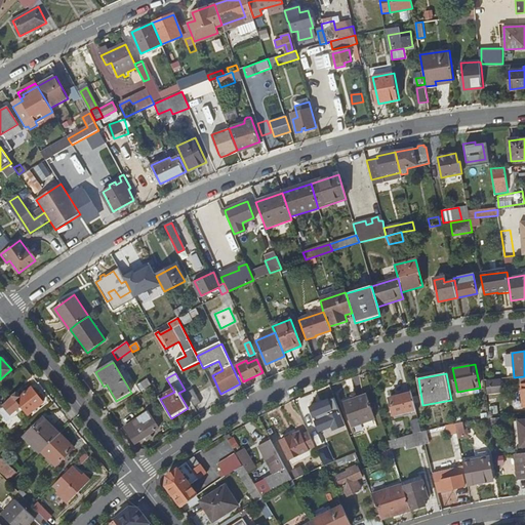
[(142,392),(152,386),(149,380),(138,388),(142,392)]
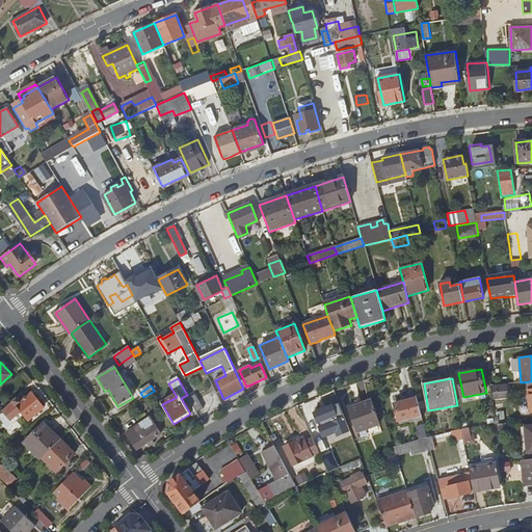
[(26,388),(2,411),(11,421),(17,421),(24,415),(28,419),(44,407),(32,393),(31,394),(26,388)]
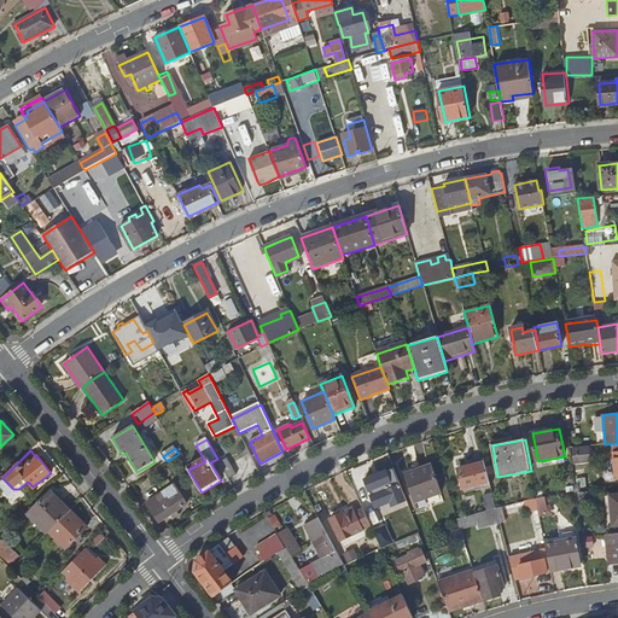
[(573,454),(575,466),(590,465),(589,452),(573,454)]
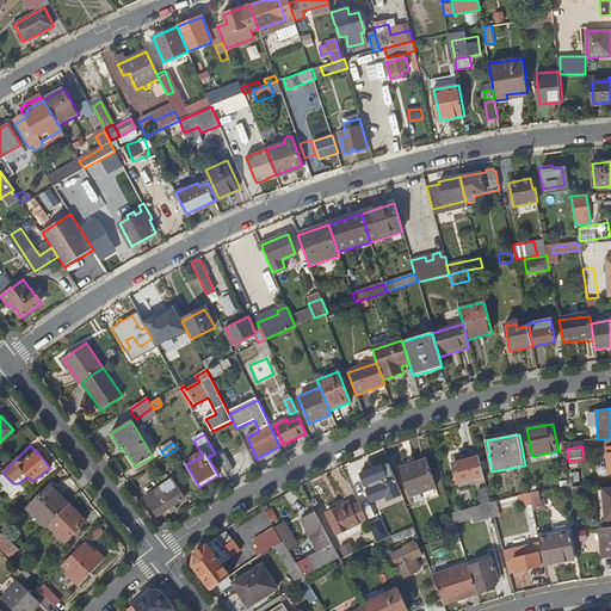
[(217,457),(226,475),(234,470),(226,454),(217,457)]
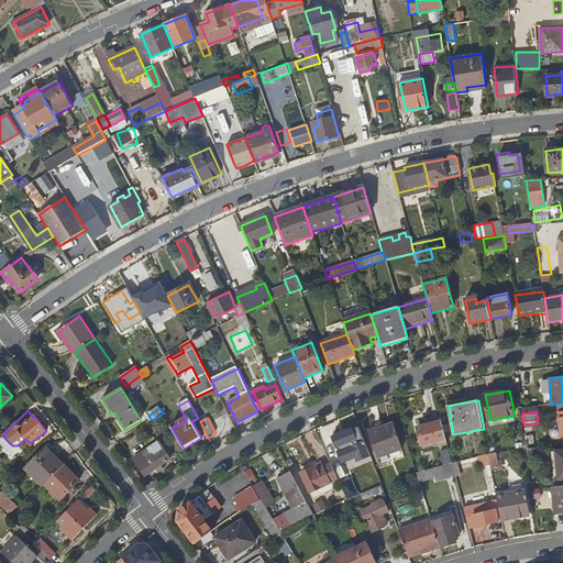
[(422,449),(448,442),(442,421),(418,428),(422,449)]
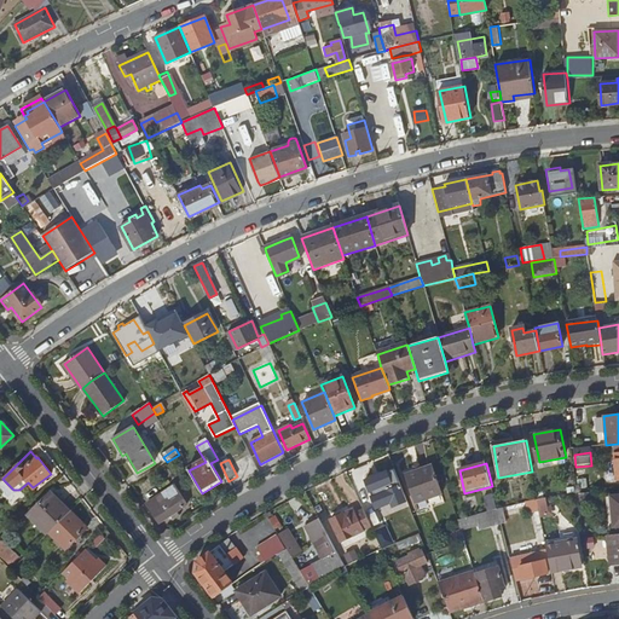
[(408,474),(417,503),(443,495),(433,466),(408,474)]
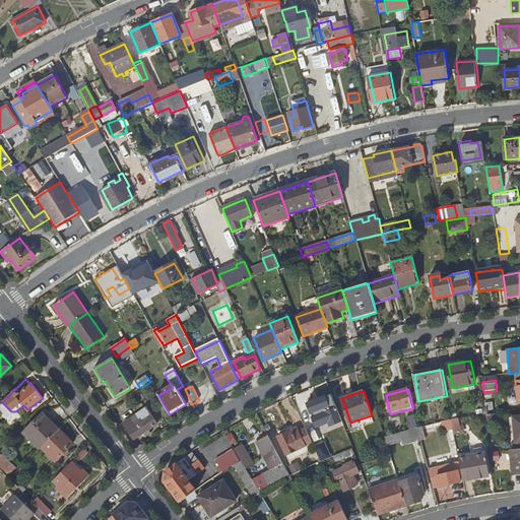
[(125,424),(135,440),(143,434),(145,438),(150,434),(148,431),(154,427),(144,410),(125,424)]
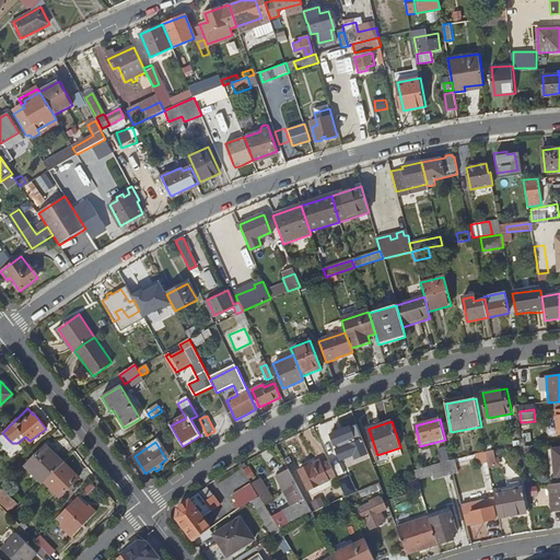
[(25,466),(43,483),(46,481),(63,464),(47,445),(25,466)]
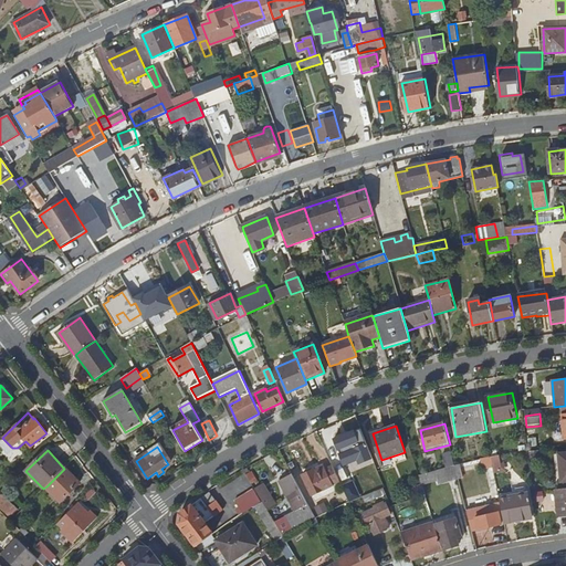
[(371,469),(376,468),(370,452),(365,453),(371,469)]
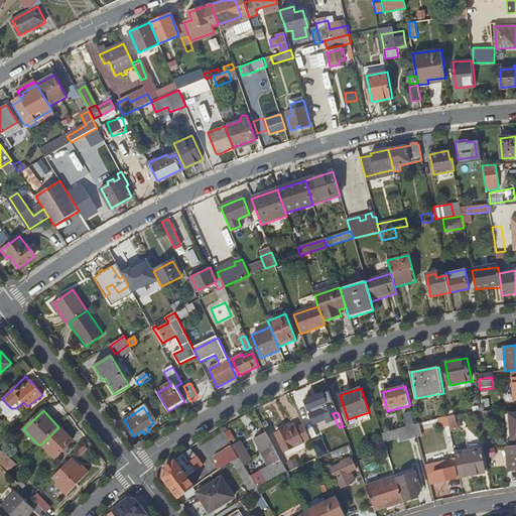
[(452,415),(447,416),(452,437),(457,436),(456,426),(473,423),(471,415),(452,418),(452,415)]
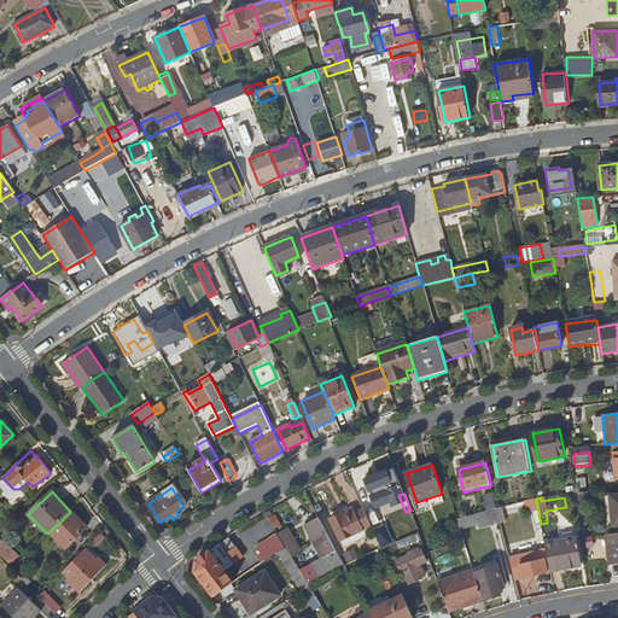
[(342,542),(372,528),(365,509),(347,518),(344,513),(331,519),(342,542)]
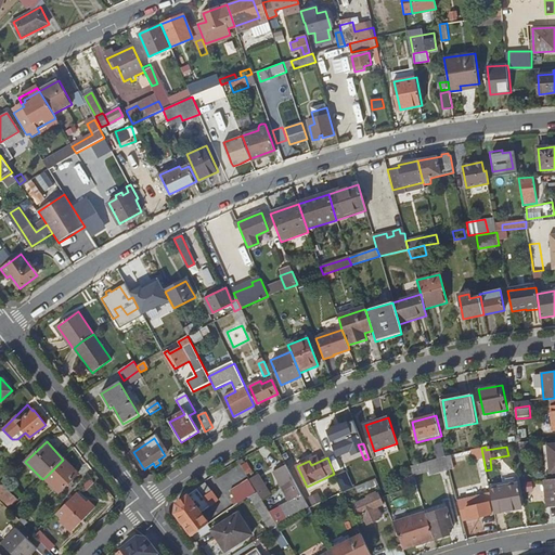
[(64,459),(63,460),(46,477),(61,492),(79,474),(64,459)]
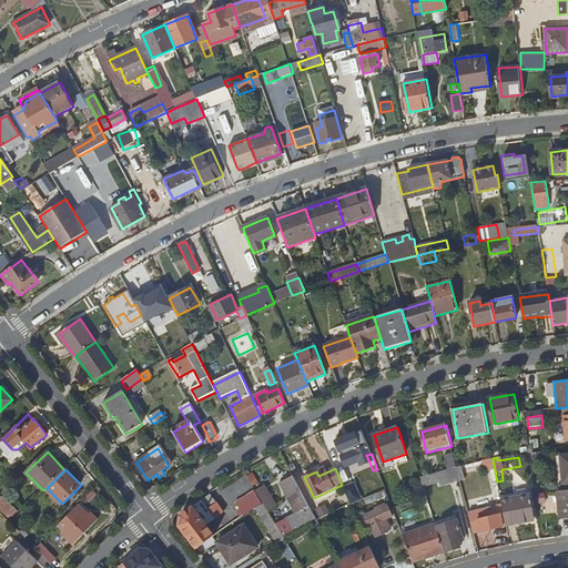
[(437,472),(421,477),(423,486),(440,480),(437,472)]
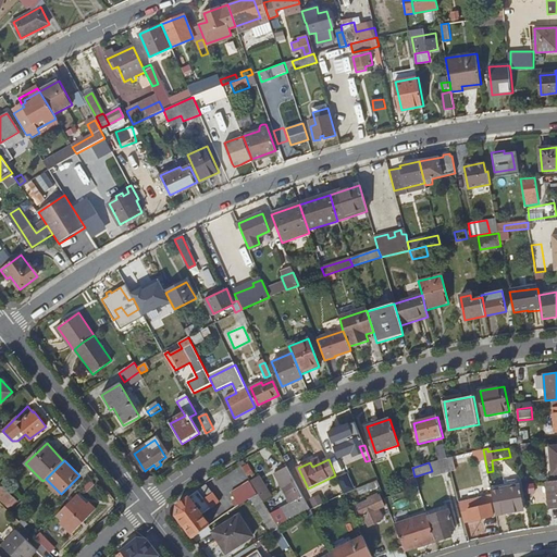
[(288,519),(310,508),(288,467),(276,473),(292,503),(282,508),(271,515),(277,524),(279,528),(289,522),(288,519)]
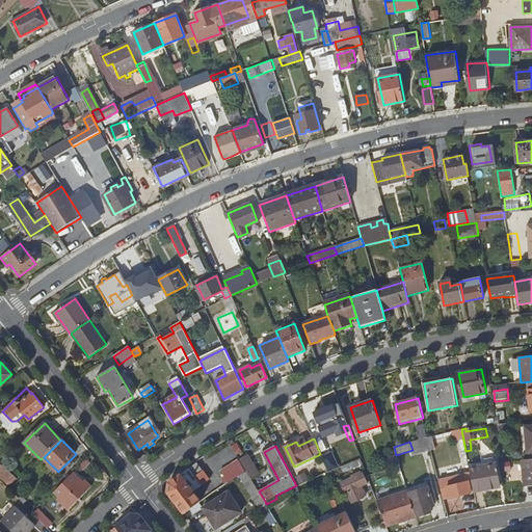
[(322,457),(328,473),(342,467),(352,462),(346,447),(322,457)]
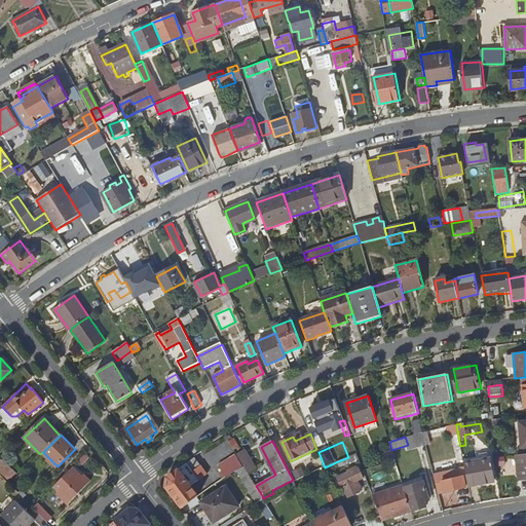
[(348,457),(338,461),(340,466),(359,459),(357,453),(348,457)]
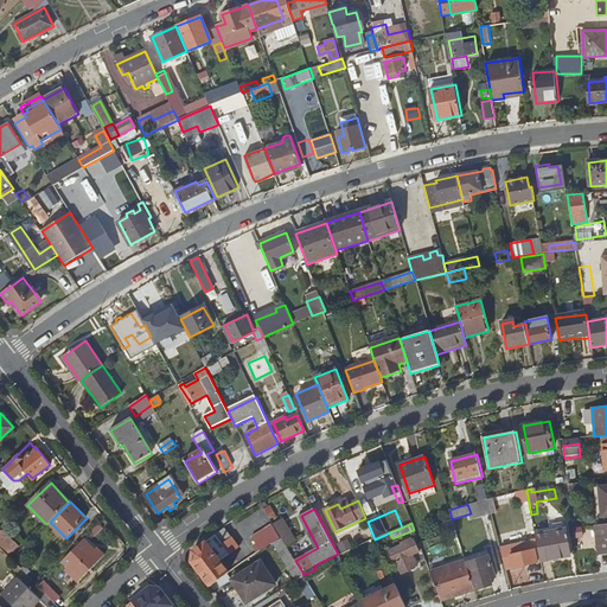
[(282,524),(275,528),(282,540),(286,547),(295,541),(286,525),(282,524)]
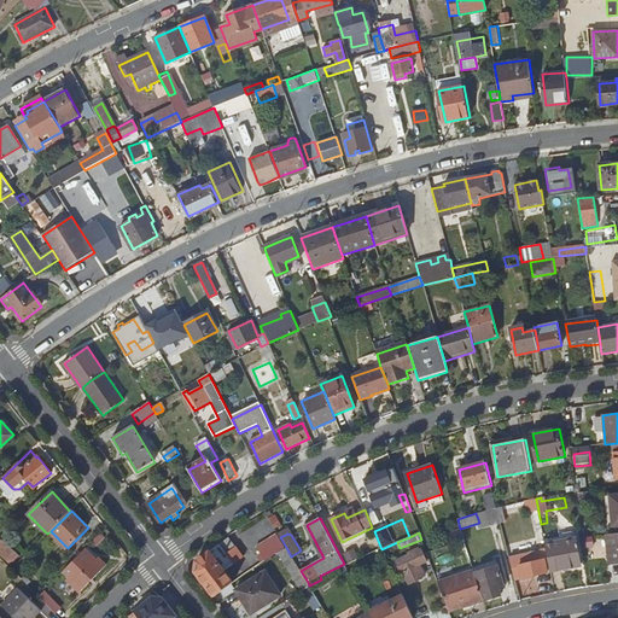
[(617,535),(605,536),(607,565),(617,563),(617,535)]
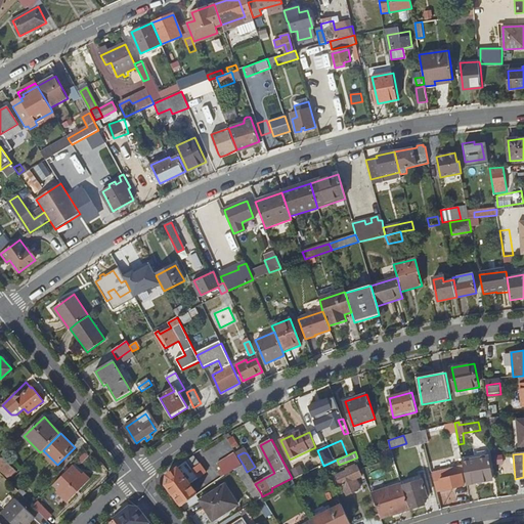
[(225,477),(243,467),(234,454),(218,465),(225,477)]
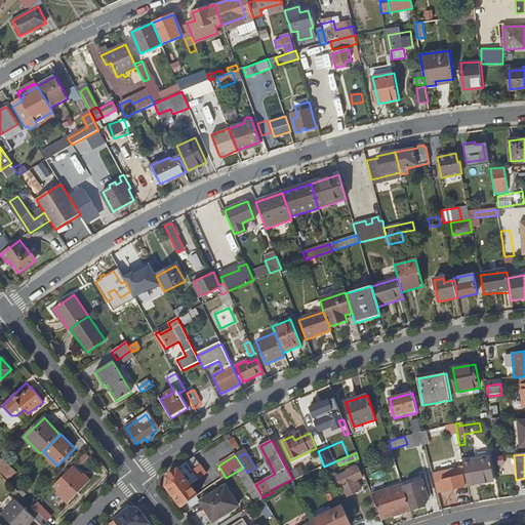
[(166,487),(183,508),(199,495),(192,485),(208,475),(204,467),(203,468),(195,458),(168,477),(166,487)]
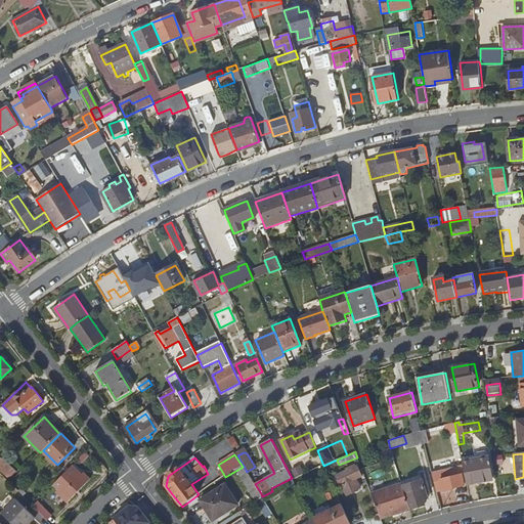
[(2,459),(0,460),(0,468),(10,479),(16,473),(2,459)]
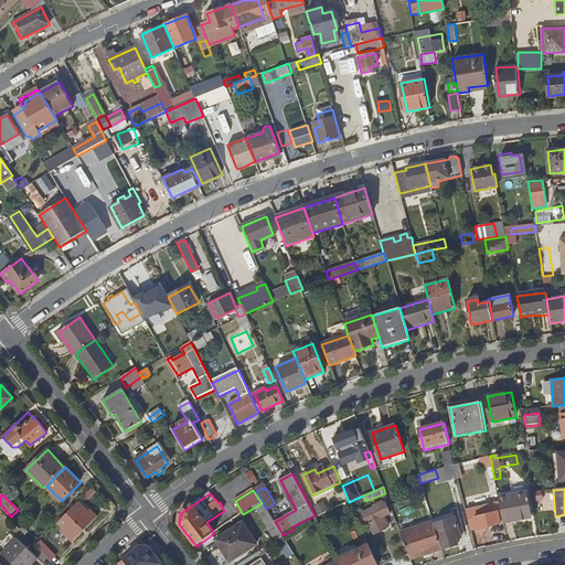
[(499,503),(503,523),(503,524),(531,519),(525,494),(499,500),(499,503)]
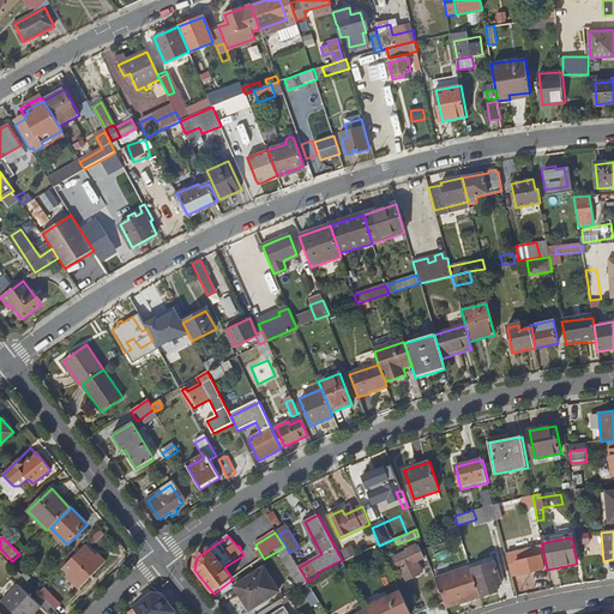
[(404,575),(409,585),(421,582),(420,581),(425,578),(421,569),(427,566),(417,542),(408,545),(410,552),(390,559),(397,577),(404,575)]
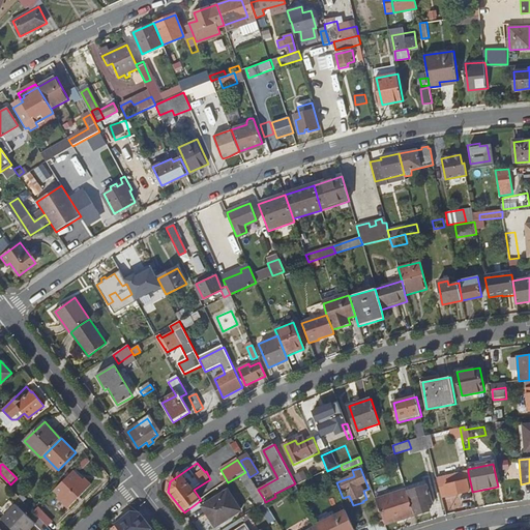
[(83,479),(74,470),(54,490),(59,494),(57,497),(68,507),(77,499),(76,498),(78,495),(79,496),(91,484),(85,477),(83,479)]
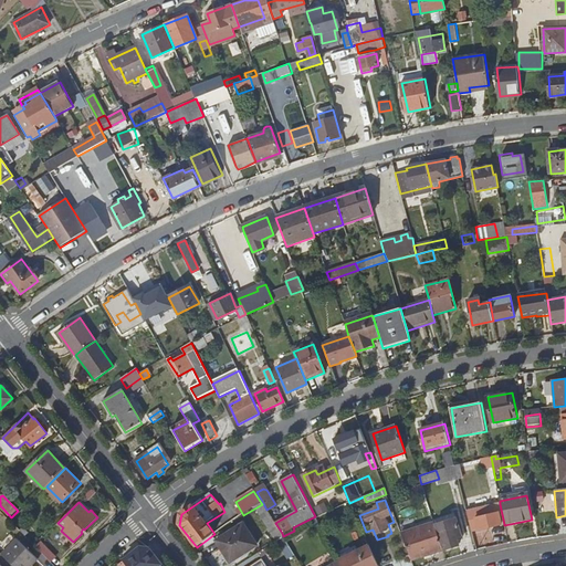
[(467,512),(472,532),(504,524),(500,504),(467,512)]
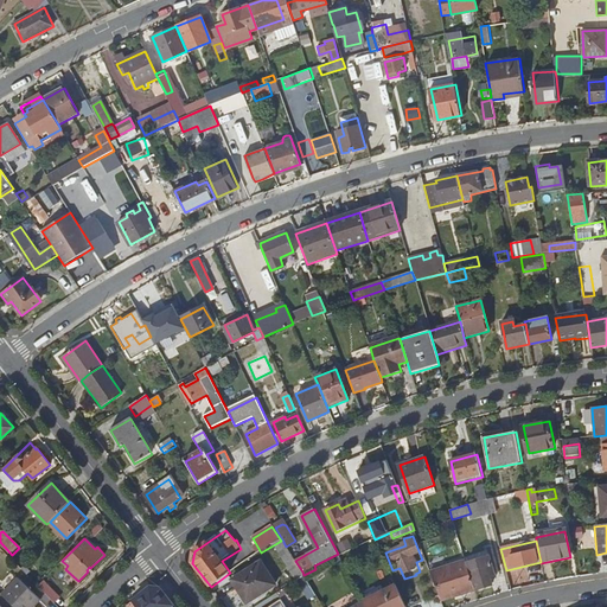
[(18,554),(12,560),(21,569),(29,563),(18,554)]
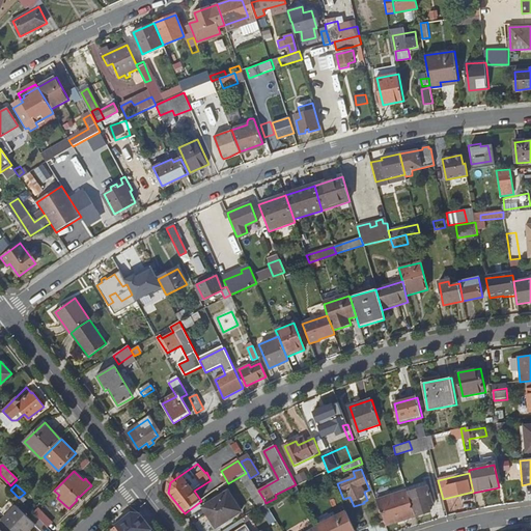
[(409,494),(414,510),(416,509),(418,515),(431,511),(429,506),(434,505),(428,487),(409,494)]
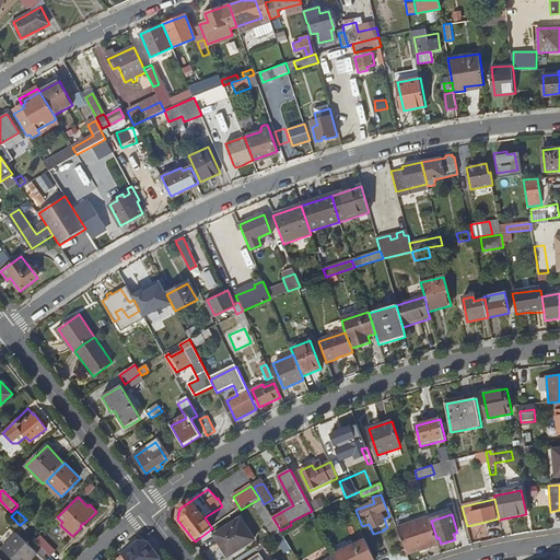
[(429,516),(397,527),(407,553),(438,543),(436,538),(431,521),(429,516)]
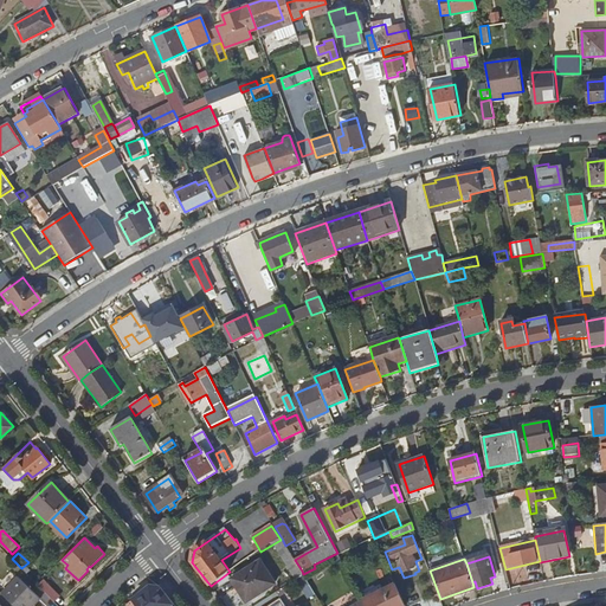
[(233,581),(247,604),(276,586),(260,562),(233,581)]
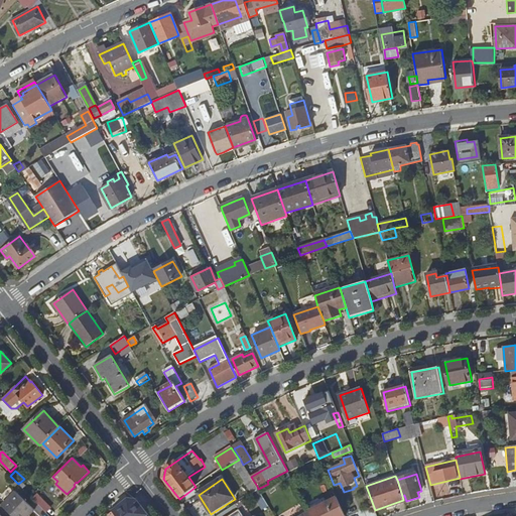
[(15,493),(2,506),(11,515),(29,515),(34,511),(15,493)]
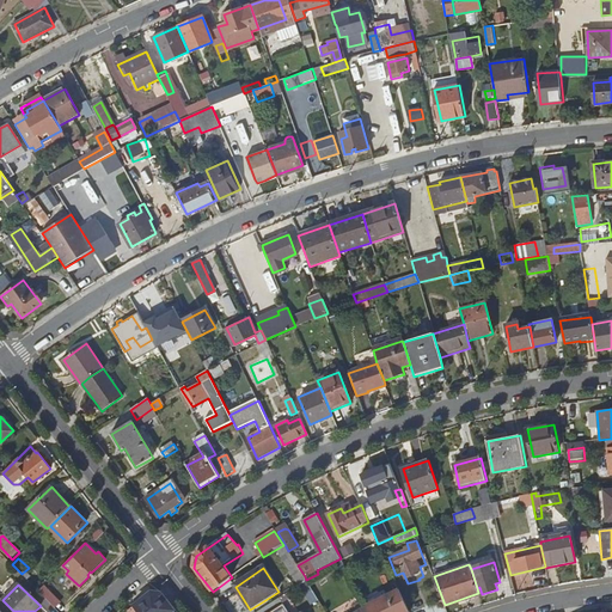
[(366,606),(366,607),(368,611),(409,611),(399,589),(366,606)]
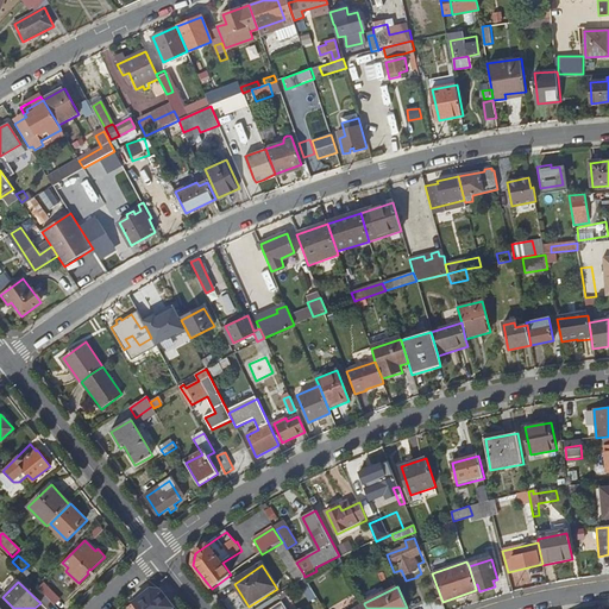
[(151,590),(133,602),(138,608),(175,608),(161,590),(151,590)]
